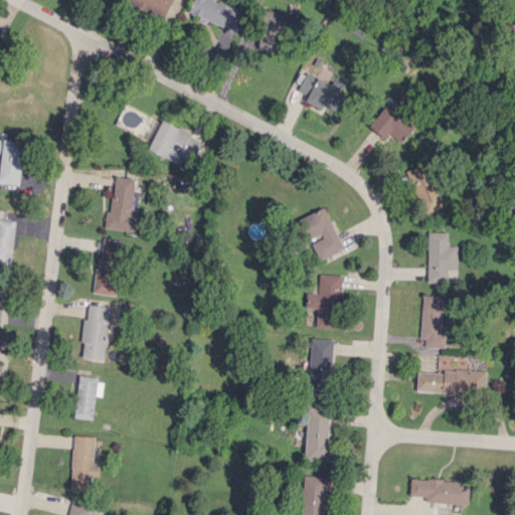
[(171,0),(130,0),(162,18),(171,0)]
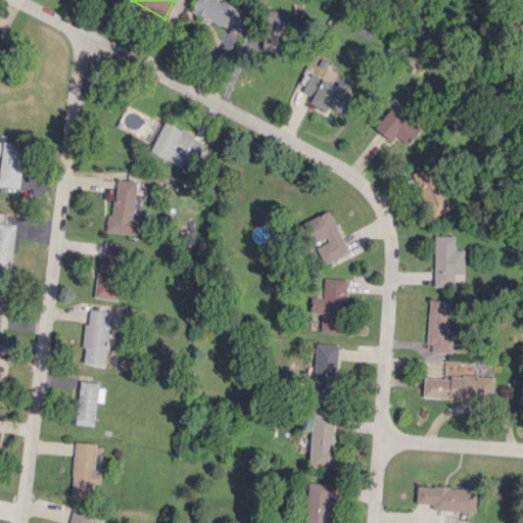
[(240,32),(248,12),(219,0),(195,0),(191,12),(240,32)]
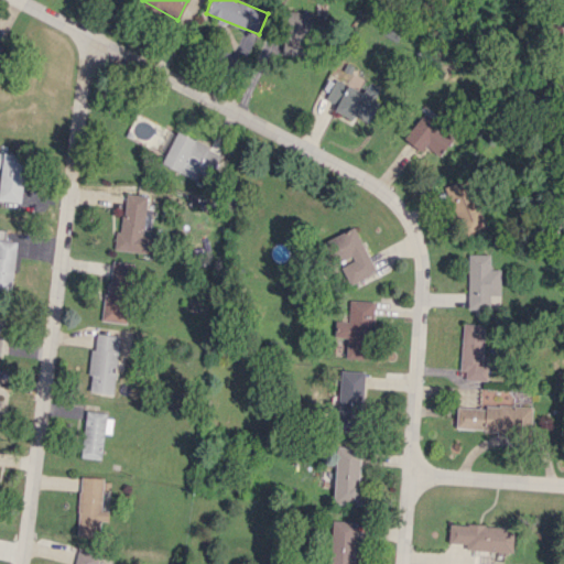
[(299,52),(300,31),(325,32),(325,13),(284,11),(283,52),(299,52)]
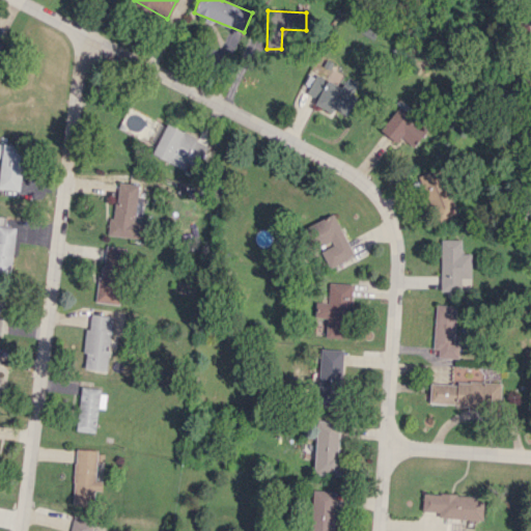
[(314,104),(332,112),(334,109),(345,115),(357,92),(316,73),(307,92),(317,98),(314,104)]
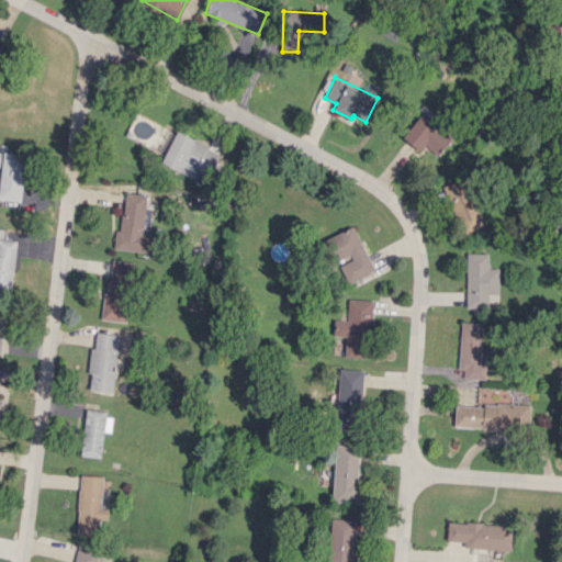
[(403,134),(427,160),(448,141),(425,114),(403,134)]
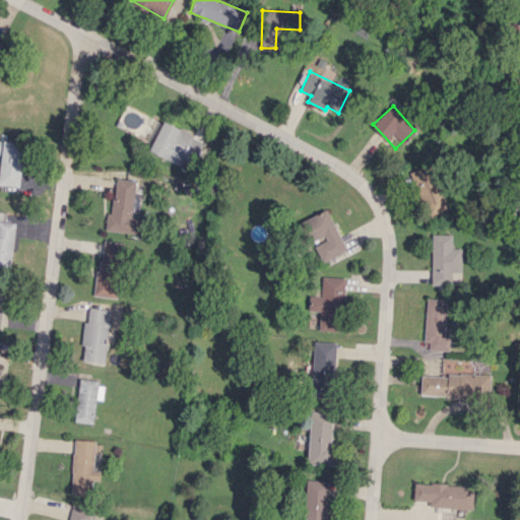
[(148,151),(181,166),(184,160),(192,164),(203,140),(163,121),(148,151)]
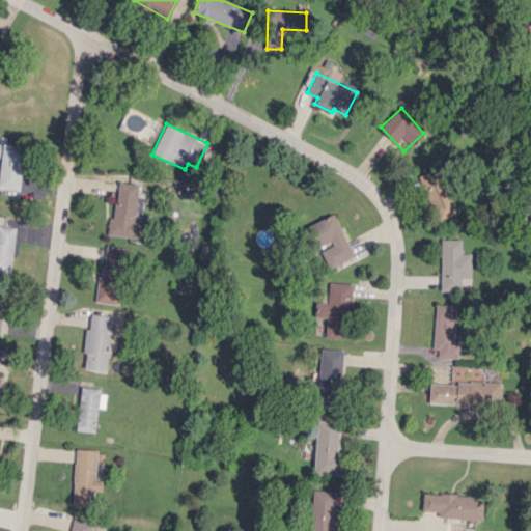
[(0,189),(20,190),(23,145),(0,143),(0,158),(0,159),(0,189)]
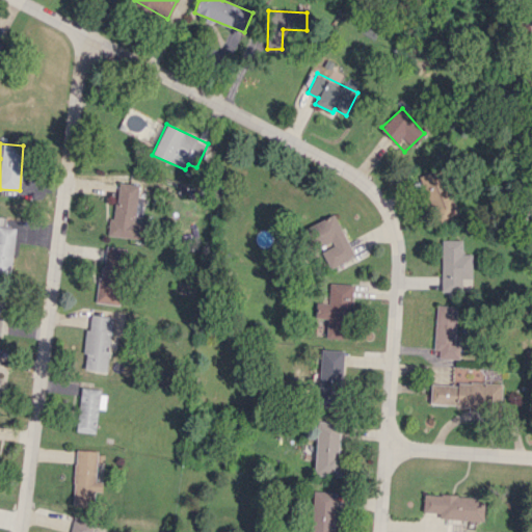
[(458,214),(440,167),(418,176),(436,222),(458,214)]
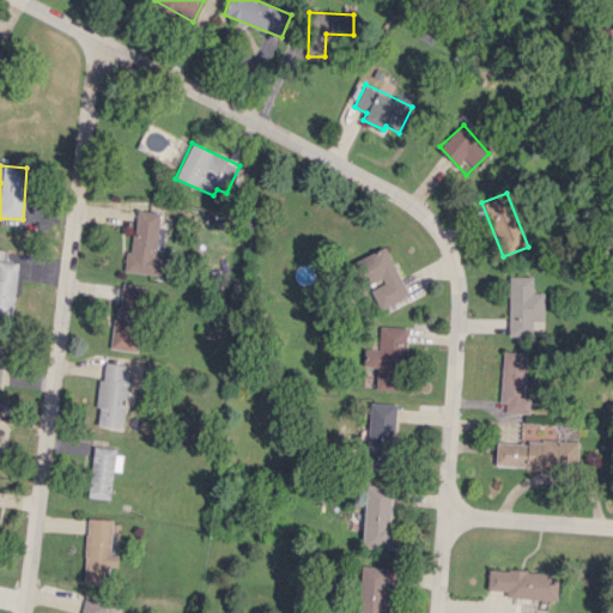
[(127,272),(168,275),(170,256),(155,255),(159,212),(134,210),(127,272)]
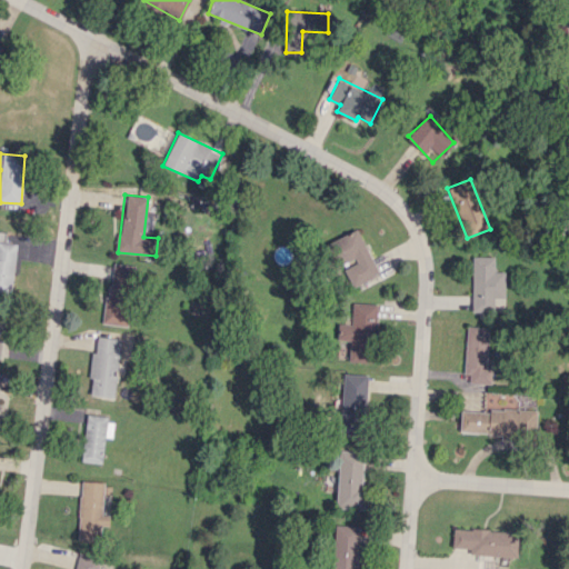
[(379,275),(357,229),(326,242),(338,268),(342,266),(352,287),(379,275)]
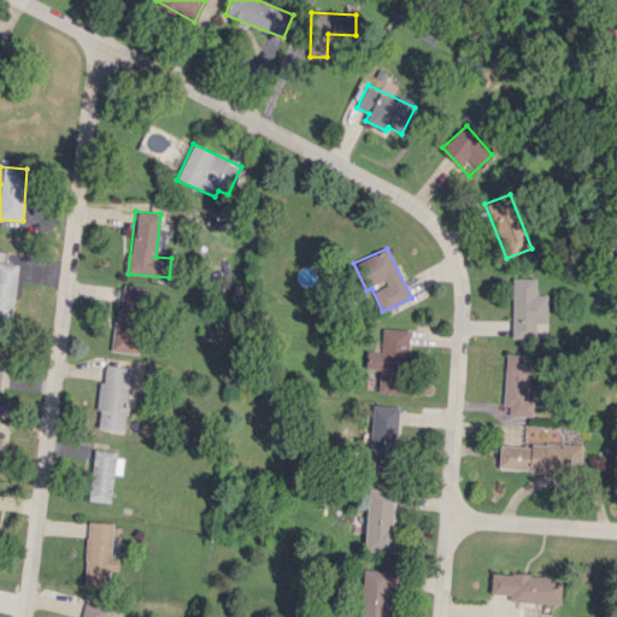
[(17,264),(0,262),(0,315),(12,316),(17,264)]
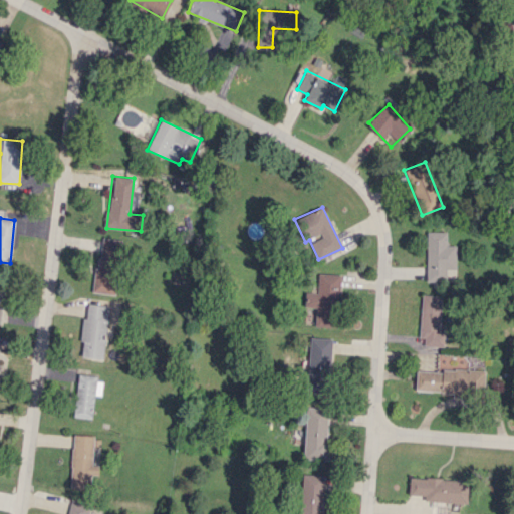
[(446,232),(427,231),(426,280),(455,281),(456,245),(446,245),(446,232)]
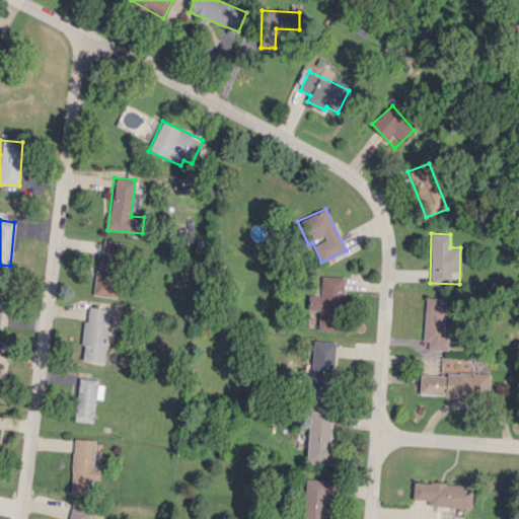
[(95,295),(117,297),(123,241),(100,239),(95,295)]
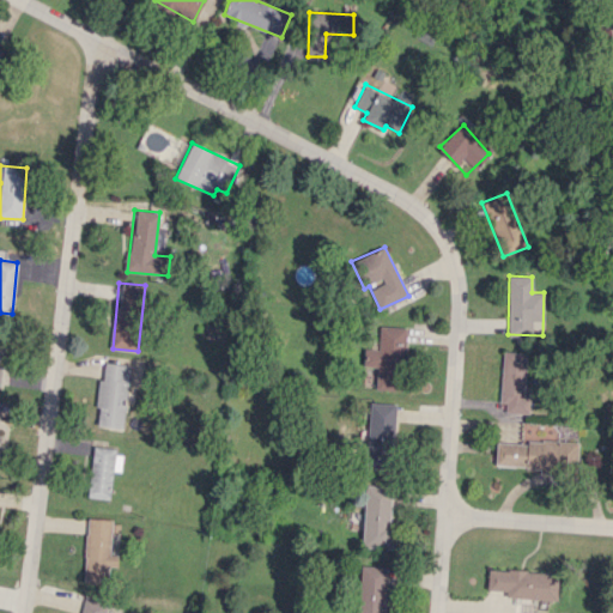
[(376,389),(404,390),(406,327),(380,326),(378,350),(365,350),(365,365),(377,366),(376,389)]
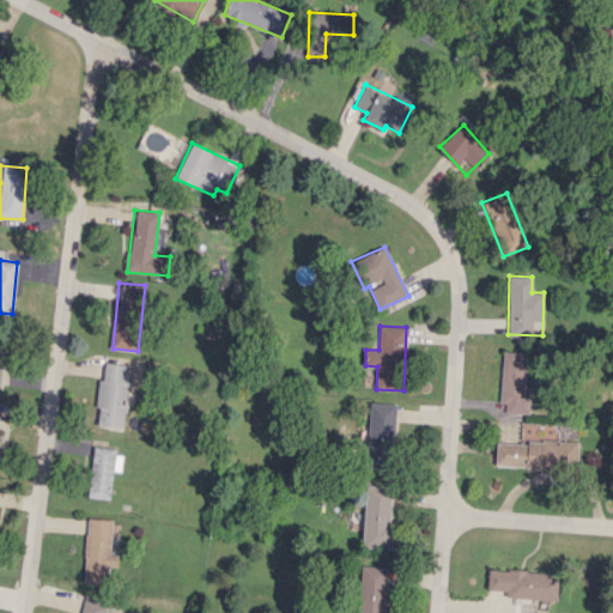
[(529,413),(529,396),(523,396),(526,352),(503,351),(501,412),(529,413)]
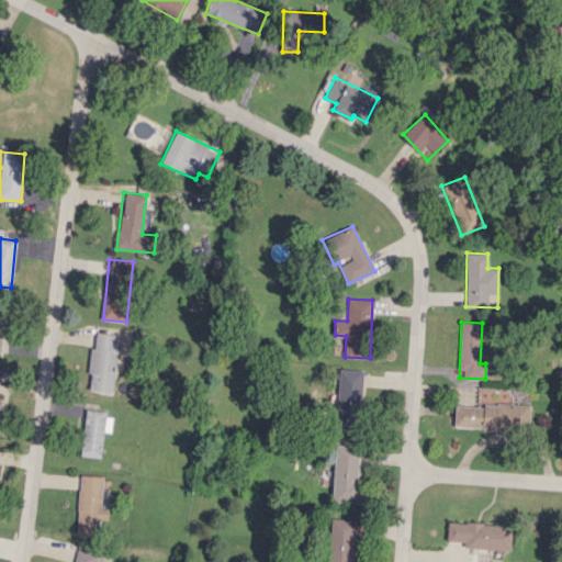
[(112,392),(119,335),(96,332),(94,347),(91,347),(87,390),(112,392)]
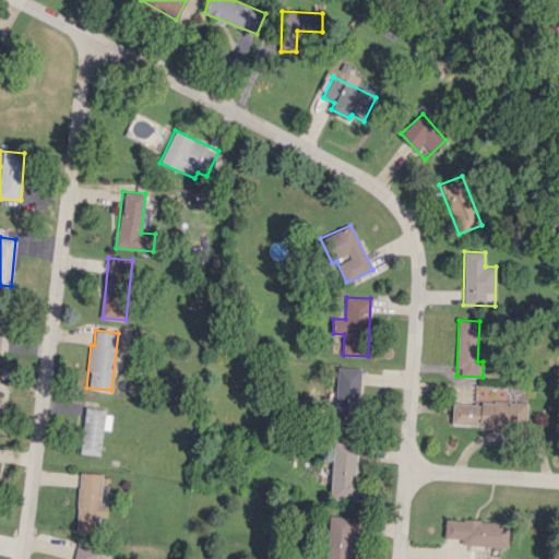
[(360,368),(336,367),(335,425),(348,426),(348,415),(359,415),(360,368)]
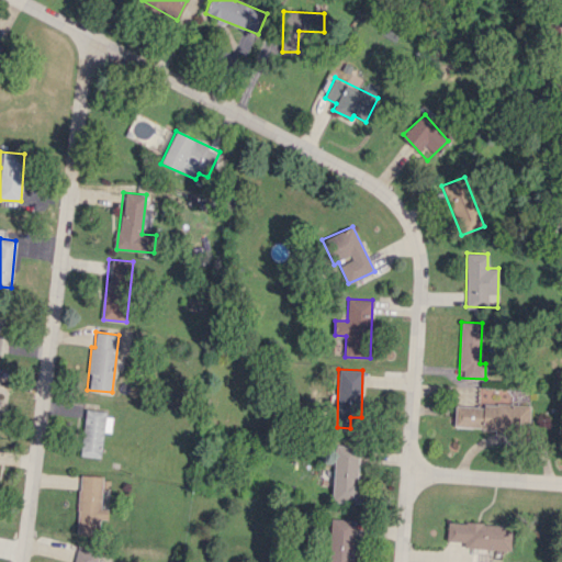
[(453,427),(528,430),(529,406),(454,403),(453,427)]
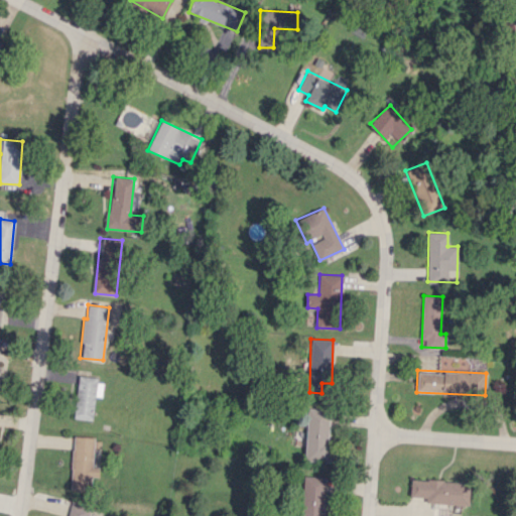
[(94,396),(102,396),(102,379),(77,378),(75,418),(93,419),(94,396)]
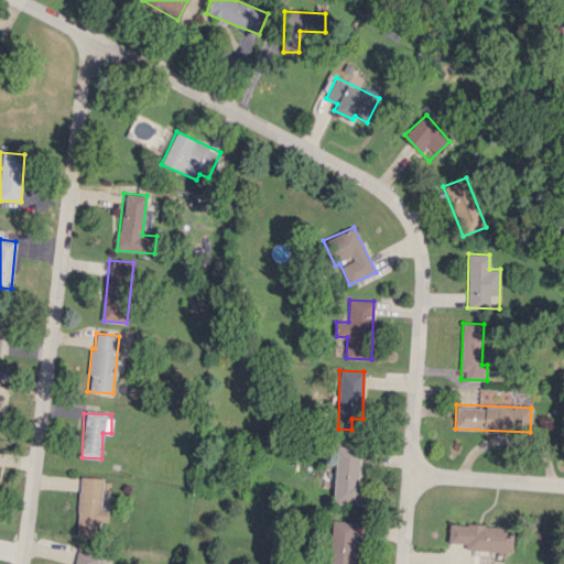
[(360,447),(335,446),(334,503),(359,505),(360,447)]
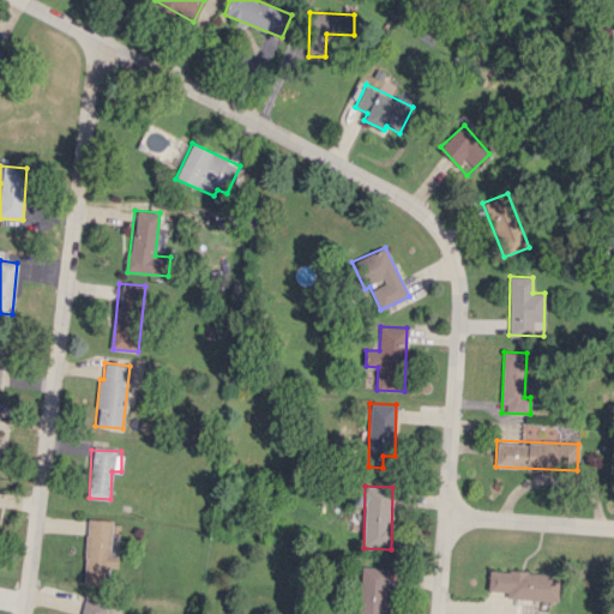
[(112,521),(86,519),(84,584),(109,584),(109,567),(116,567),(116,553),(110,553),(112,521)]
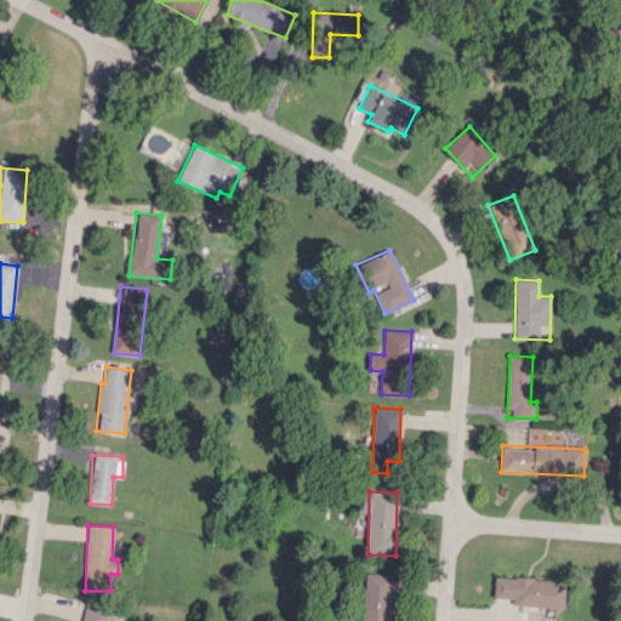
[(391,620),(393,574),(364,573),(362,620),(391,620)]
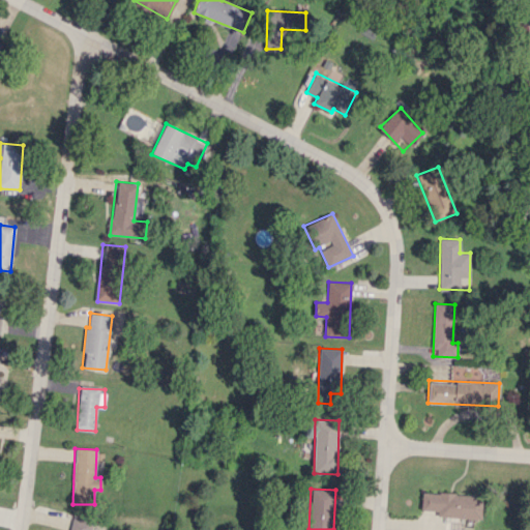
[(422,492),(421,509),(437,510),(437,517),(481,519),(482,495),(422,492)]
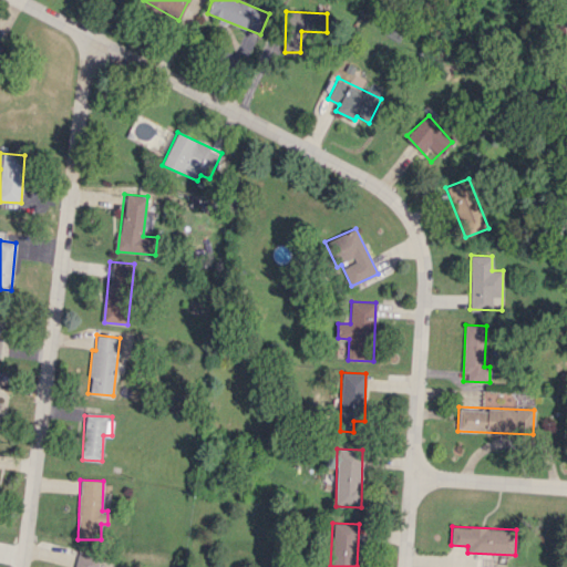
[(73,566),(96,566),(99,557),(76,553),(73,566)]
